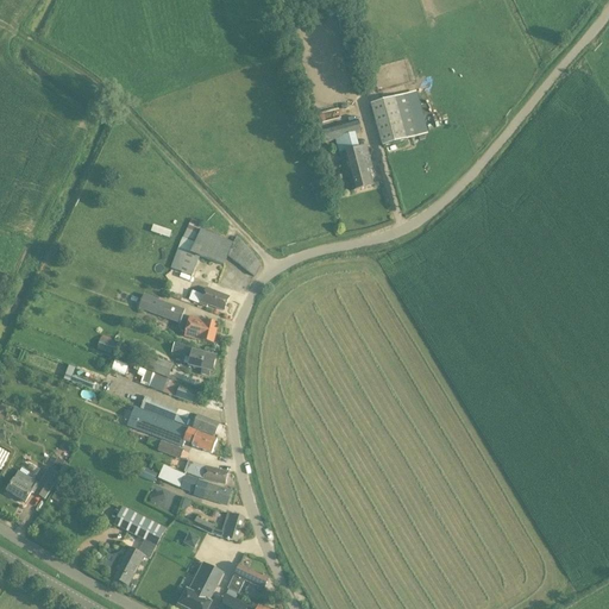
[(407,95),(371,106),(382,148),(407,140),(418,137),(407,95)]
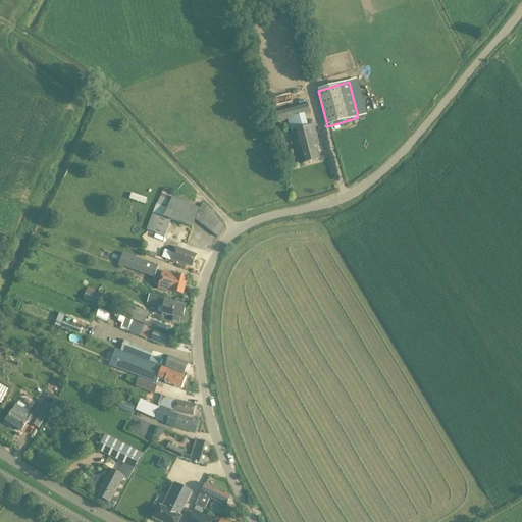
[(299,150),(303,164),(320,159),(316,145),(319,144),(314,125),(301,128),(299,117),(310,114),(307,103),(271,112),(274,123),(288,120),(296,150),(299,150)]
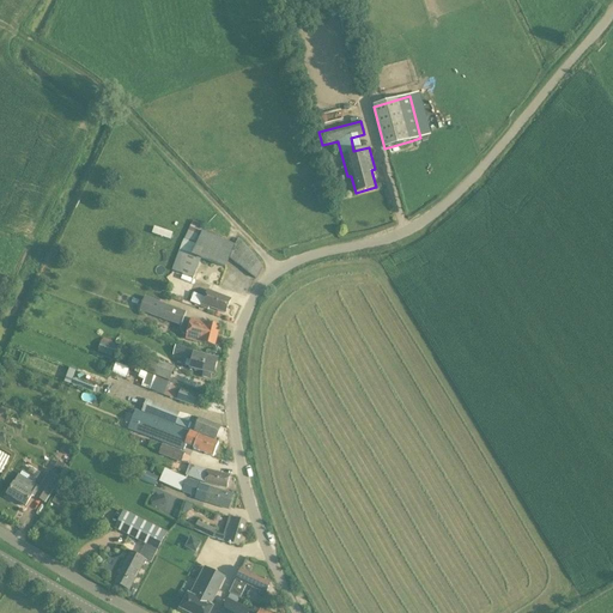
[(201,232),(204,228),(193,222),(183,241),(195,246),(192,255),(178,250),(173,271),(193,279),(201,260),(206,262),(206,261),(225,268),(229,259),(238,266),(254,278),(261,266),(254,256),(237,238),(234,247),(219,240),(201,232)]
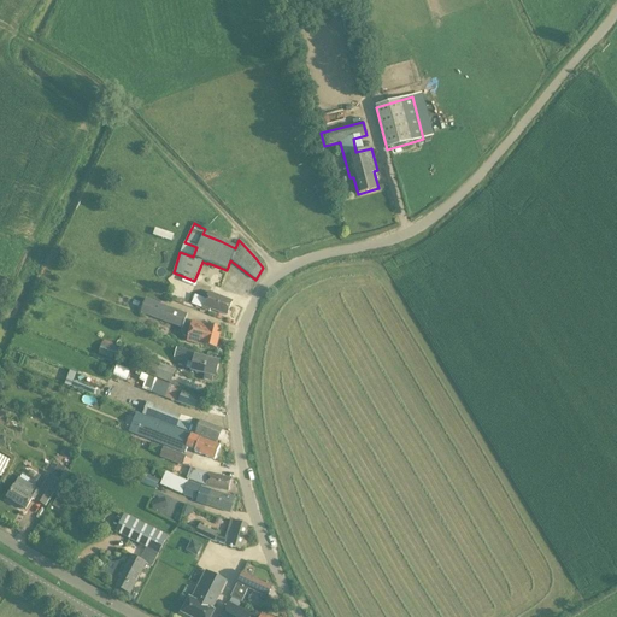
[(209,312),(210,309),(225,315),(231,301),(209,293),(205,300),(194,295),(191,304),(201,309),(209,312)]
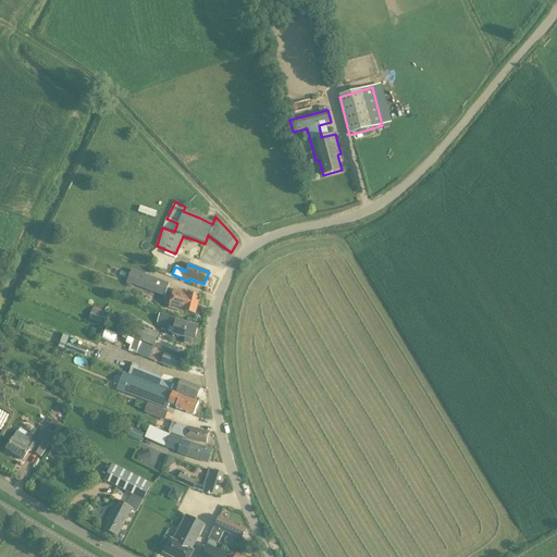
[(145,274),(139,272),(132,270),(126,283),(163,297),(164,297),(166,292),(170,284),(149,276),(149,274),(146,273),(145,274)]
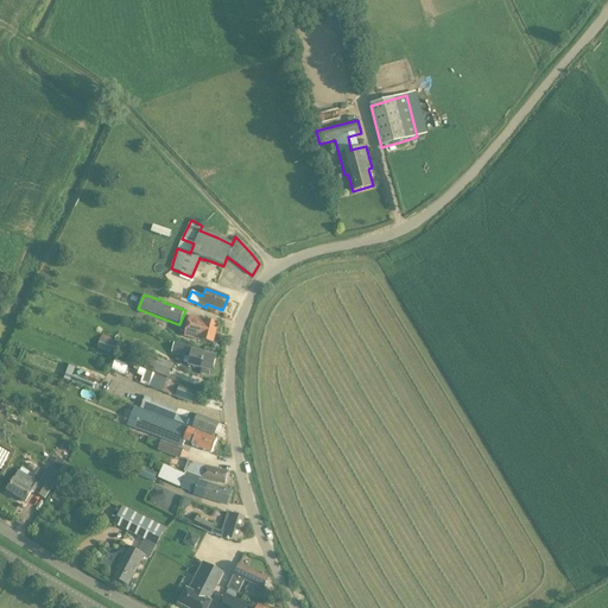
[(179,324),(178,324),(178,325),(181,330),(185,333),(184,336),(213,343),(217,324),(189,316),(188,320),(182,318),(179,324)]
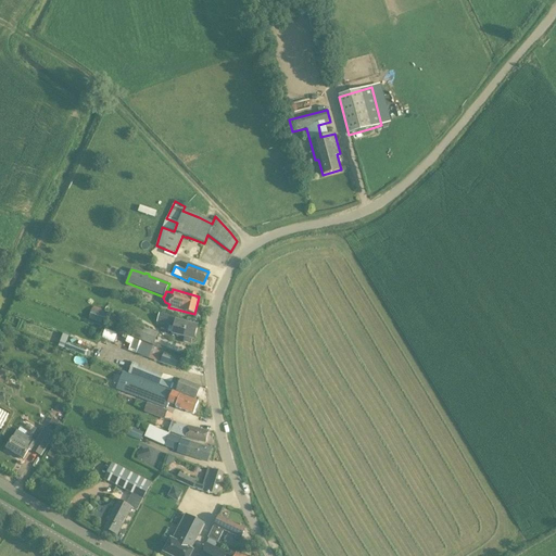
[(100,324),(104,314),(98,312),(99,310),(93,307),(92,310),(92,308),(88,319),(100,324)]
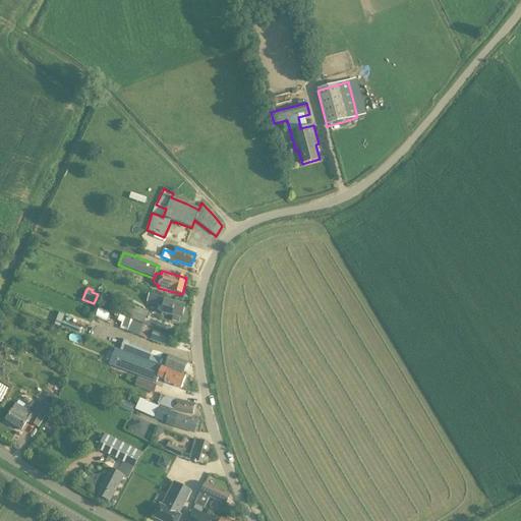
[(181,319),(184,306),(165,301),(166,298),(161,296),(149,293),(147,302),(163,306),(162,313),(173,315),(172,321),(178,323),(180,317),(181,319)]
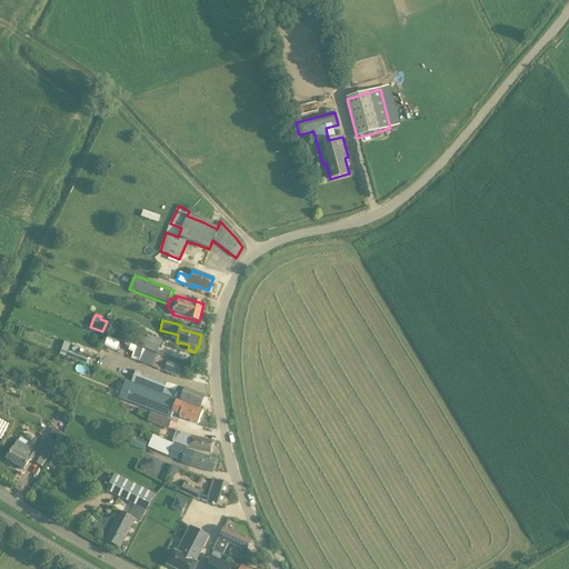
[(118,338),(131,342),(133,337),(119,332),(118,338)]
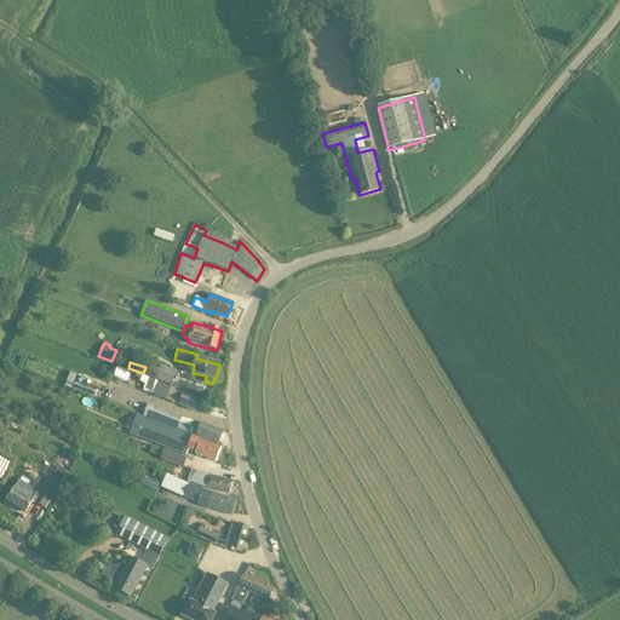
[(171,386),(177,372),(151,362),(147,375),(171,386)]
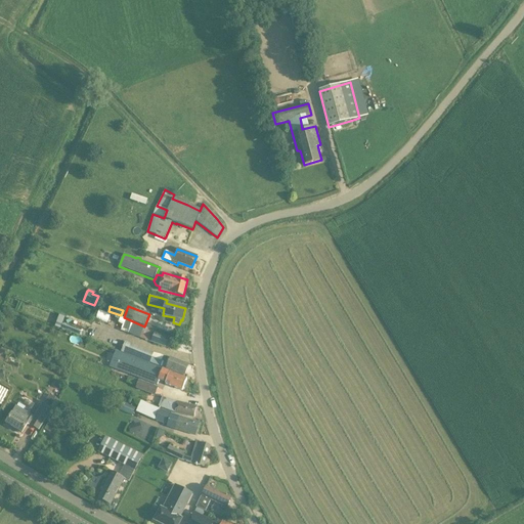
[(156,331),(143,326),(139,338),(150,342),(150,343),(165,347),(169,337),(155,333),(156,331)]
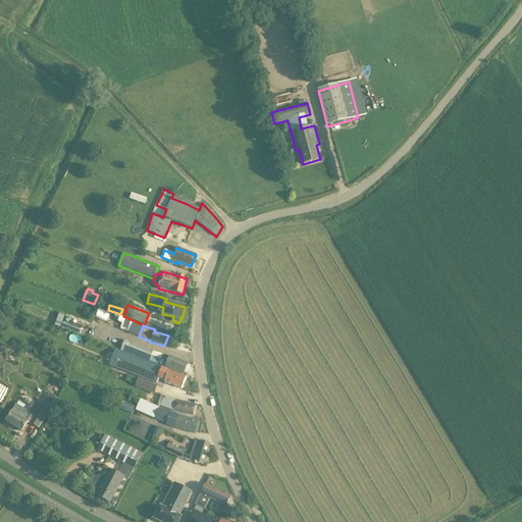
[(153,352),(125,341),(121,351),(136,357),(138,358),(149,362),(149,361),(165,367),(184,374),(188,364),(169,357),(167,362),(151,355),(153,352)]
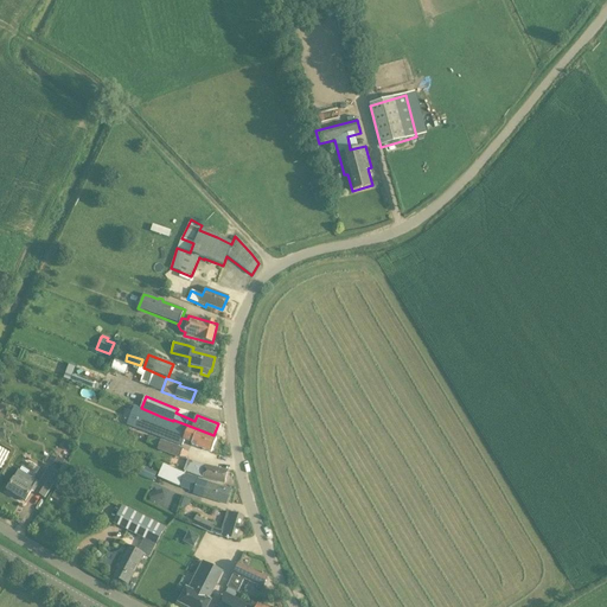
[(195,438),(191,443),(211,452),(216,439),(189,428),(178,423),(139,409),(135,421),(153,427),(151,434),(181,446),(186,434),(195,438)]
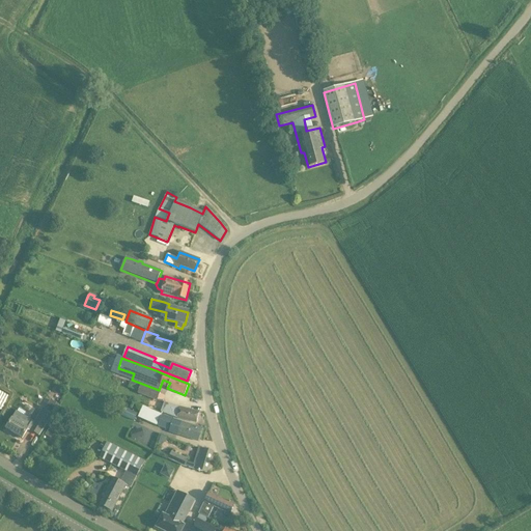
[(140,385),(131,381),(128,387),(136,390),(137,387),(139,387),(137,393),(157,401),(160,392),(140,385)]
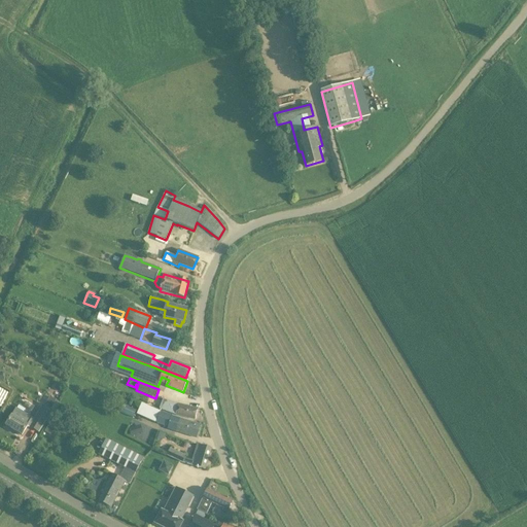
[(197,409),(179,403),(178,406),(163,400),(160,409),(176,415),(194,420),(197,409)]
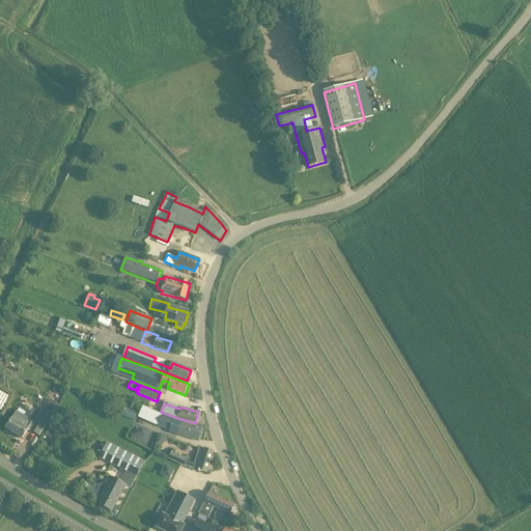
[(142,406),(137,418),(158,426),(177,432),(176,435),(197,441),(201,428),(173,419),(174,418),(162,414),(142,406)]
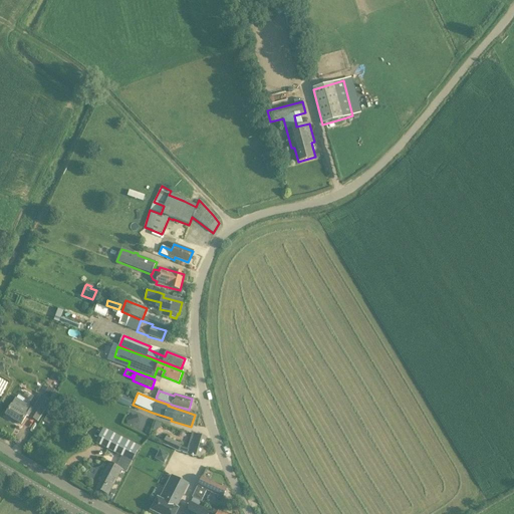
[(133,402),(120,397),(117,403),(130,408),(133,402)]
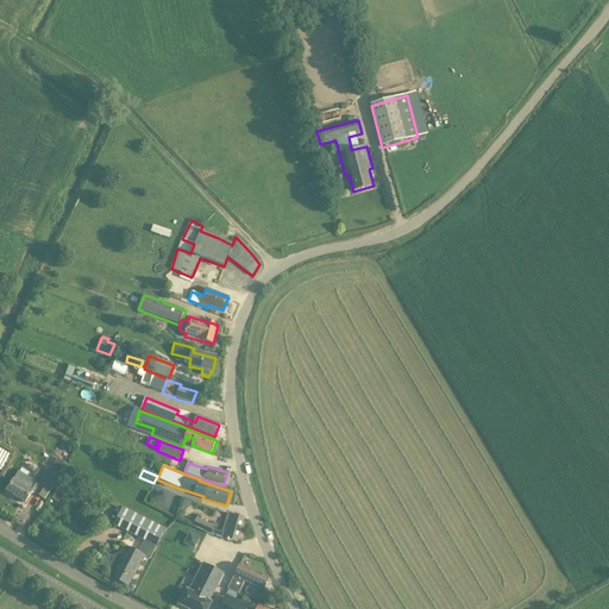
[(39,484),(33,481),(19,472),(7,491),(25,503),(32,493),(35,494),(36,493),(44,498),(58,477),(48,471),(39,484)]
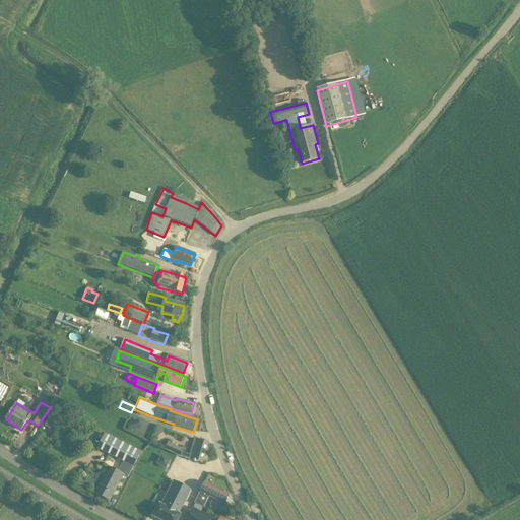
[(118,472),(110,467),(95,494),(110,501),(123,475),(128,477),(141,452),(104,433),(96,448),(123,462),(118,472)]
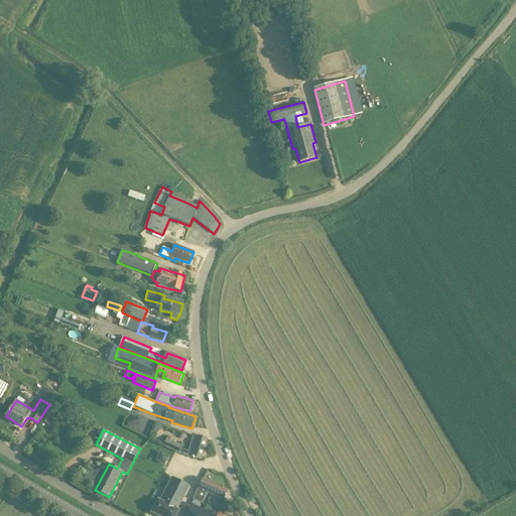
[(181,448),(182,446),(166,438),(166,439),(163,438),(160,444),(163,445),(163,446),(178,454),(179,453),(186,456),(201,460),(207,439),(192,435),(187,450),(181,448)]
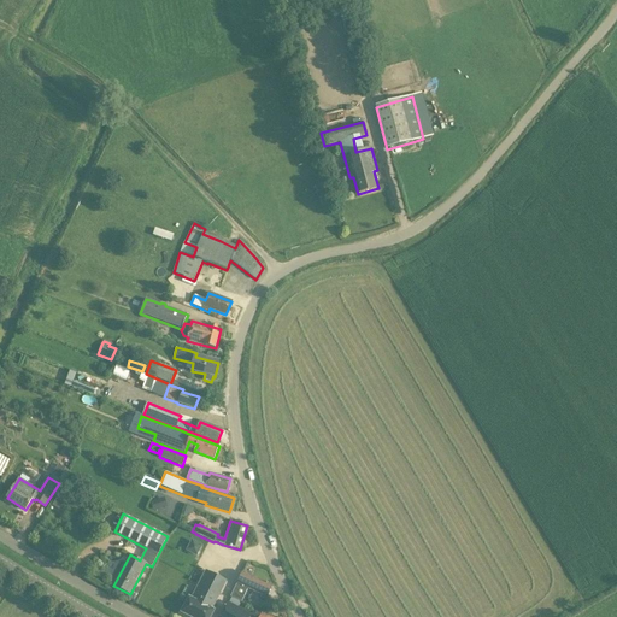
[(188,551),(197,554),(201,546),(192,542),(188,551)]
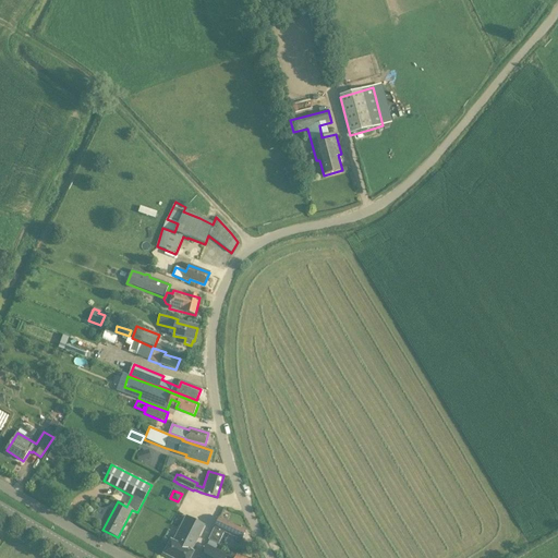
[(215,526),(214,528),(208,541),(209,542),(207,546),(206,546),(199,557),(226,557),(227,557),(216,550),(225,533),(241,541),(245,530),(222,520),(227,510),(217,507),(208,524),(215,526)]
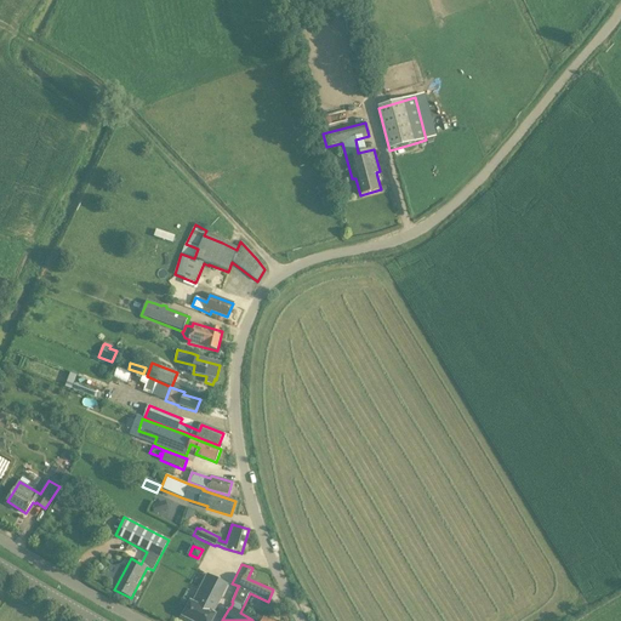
[(208,574),(193,604),(195,605),(186,620),(209,620),(212,614),(228,585),(208,574)]
